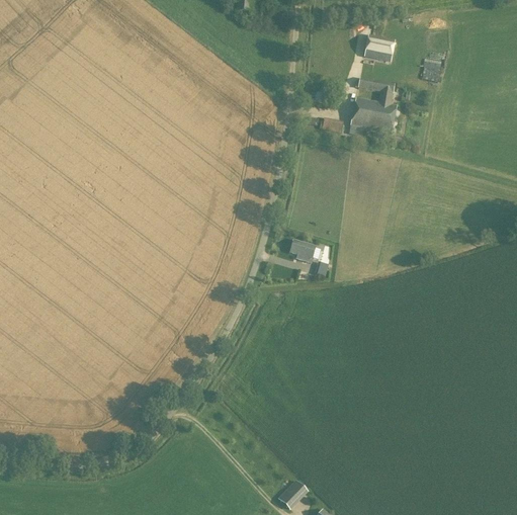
[(252,11),(253,0),(238,0),(237,10),(252,11)]
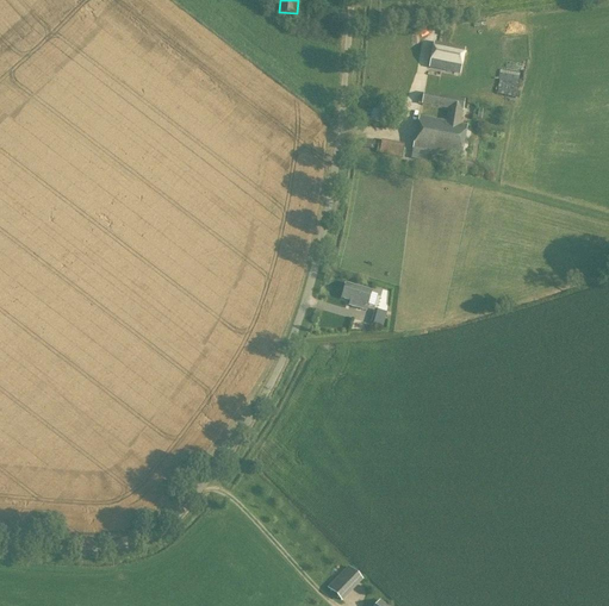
[(461,73),(466,47),(435,39),(428,73),(441,75),(443,68),(461,73)]
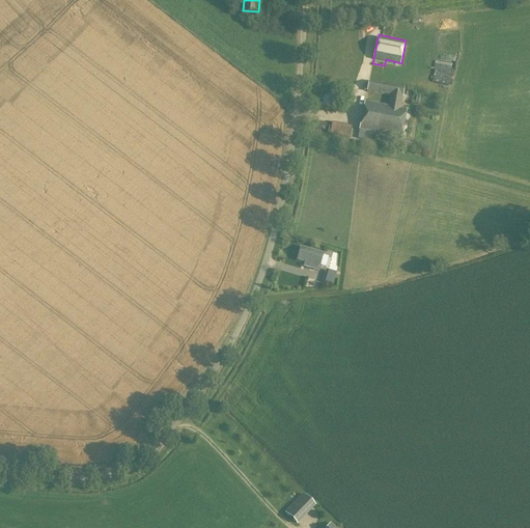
[(366,100),(361,130),(360,130),(358,136),(371,138),(372,132),(401,137),(407,107),(402,107),(406,85),(369,79),(367,89),(390,93),(389,104),(366,100)]
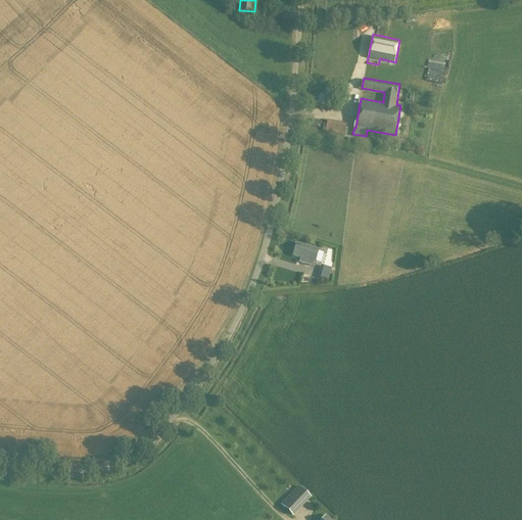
[(345,133),(347,122),(328,119),(326,130),(345,133)]
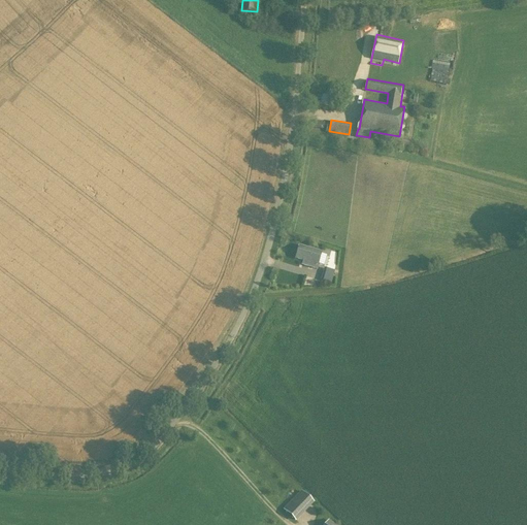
[(322,251),(300,244),(297,257),(304,259),(303,263),(318,267),(322,251)]
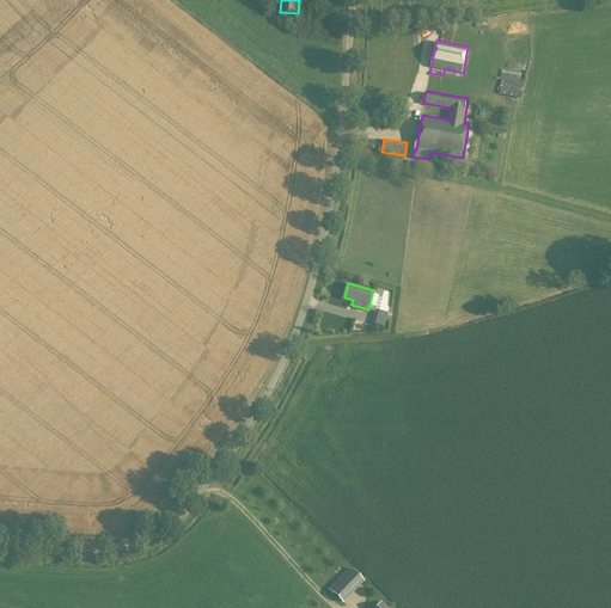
[(384,326),(389,312),(377,308),(372,323),(384,326)]
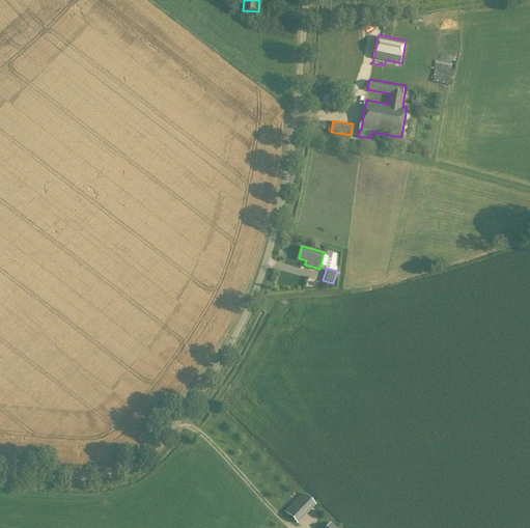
[(305,490),(285,508),(299,522),(317,503),(305,490)]
